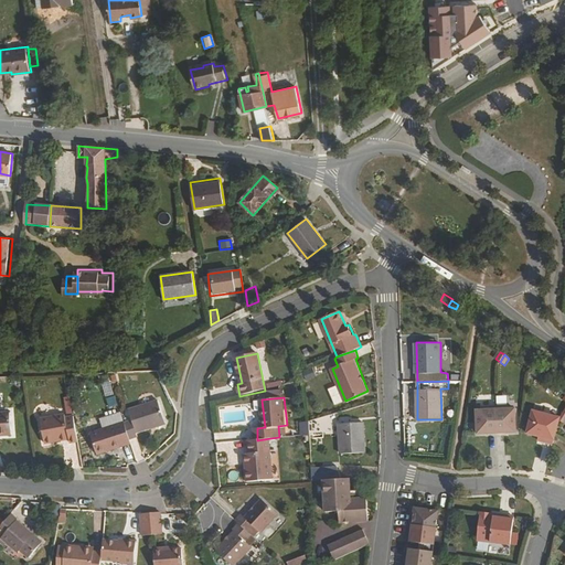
[(131,419),(125,422),(130,438),(138,436),(137,432),(166,423),(158,400),(129,409),(131,419)]
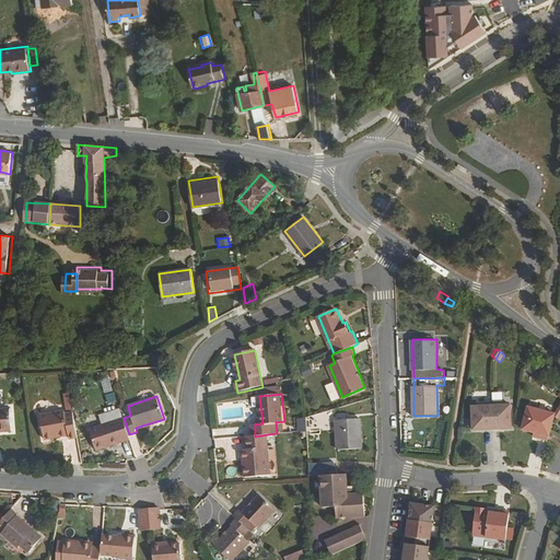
[(473,430),(492,430),(491,403),(478,403),(478,406),(471,406),(473,430)]
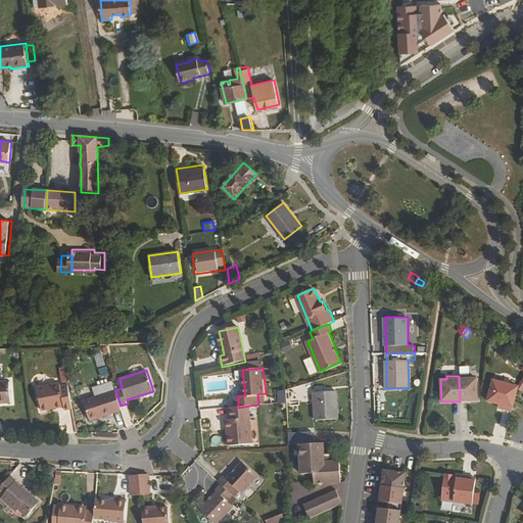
[(459,376),(460,401),(478,401),(478,378),(472,378),(472,376),(459,376)]
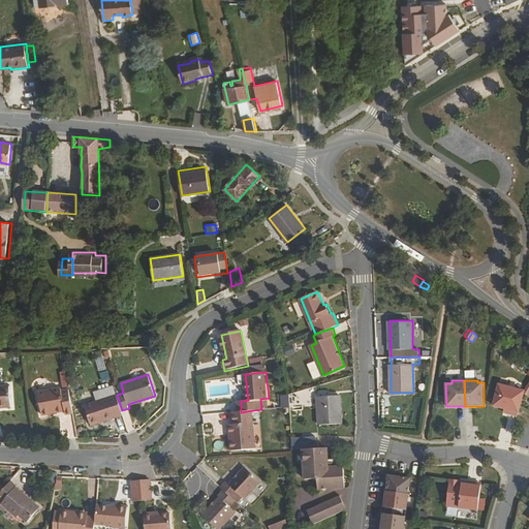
[(509,415),(518,416),(520,407),(524,394),(525,392),(498,383),(492,406),(504,409),(510,411),(509,415)]
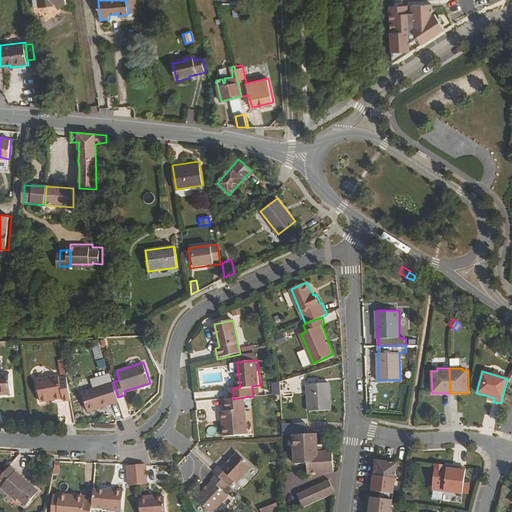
[(10,374),(0,373),(0,393),(11,392),(10,374)]
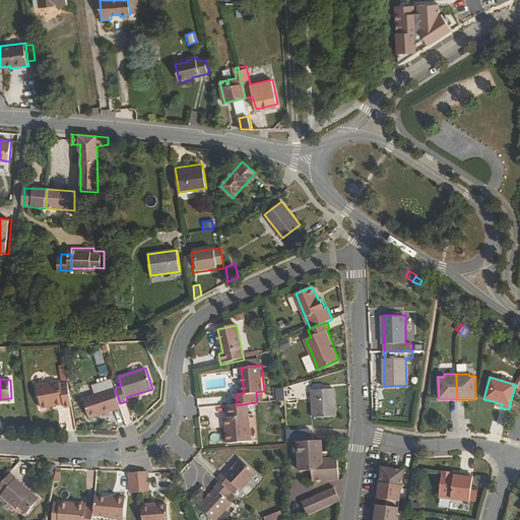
[(72,405),(68,385),(60,386),(60,383),(38,387),(42,406),(56,404),(55,400),(63,399),(64,403),(64,406),(72,405)]
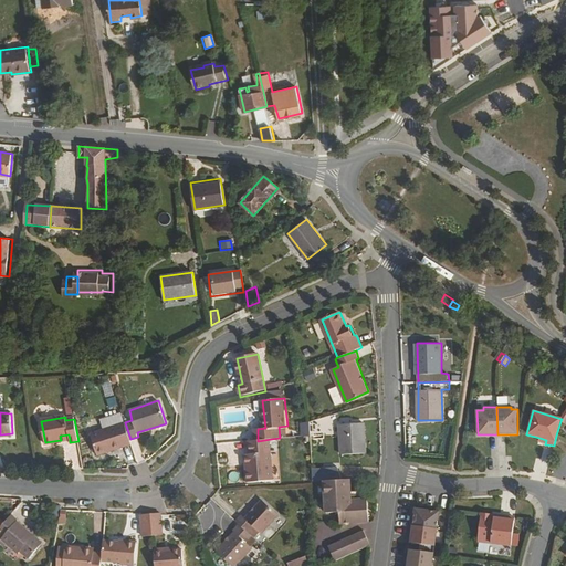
[(366,448),(364,417),(341,418),(342,448),(366,448)]
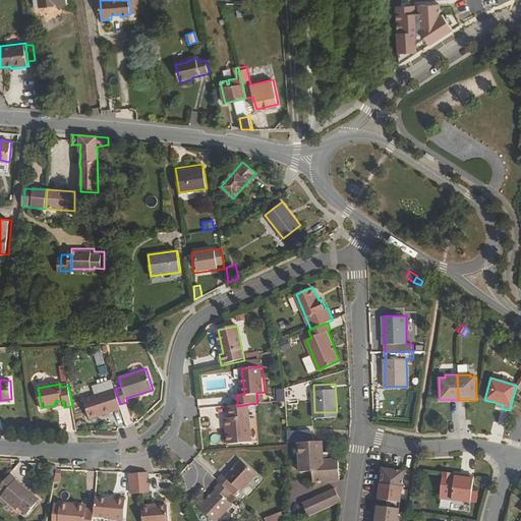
[(284,400),(309,401),(309,385),(284,385),(284,400)]
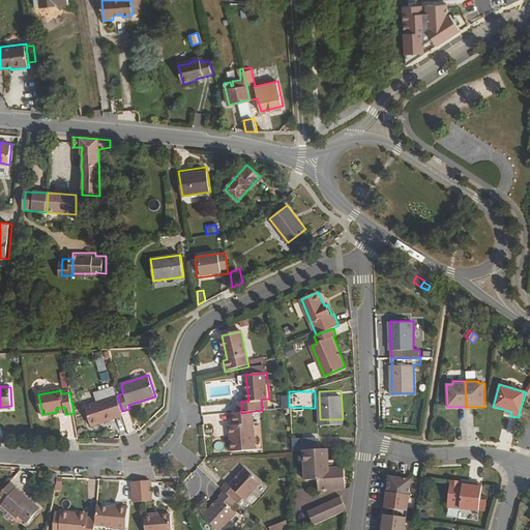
[(122,411),(117,395),(85,406),(90,422),(102,418),(104,421),(123,415),(122,411)]
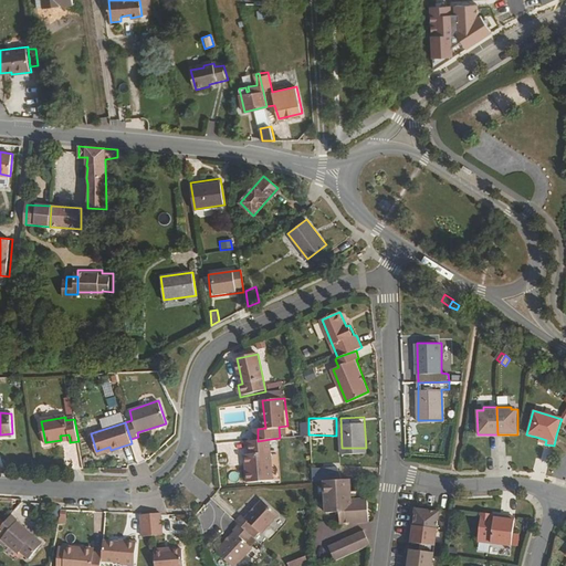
[(280,438),(289,438),(287,426),(279,427),(280,438)]
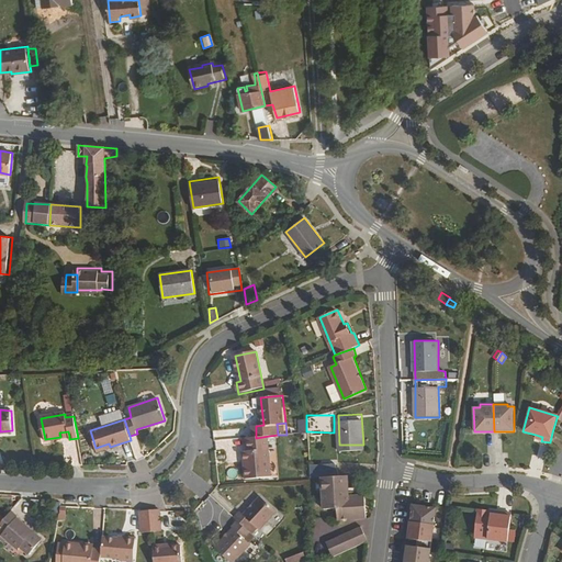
[(256,438),(248,438),(249,451),(250,461),(246,461),(248,479),(273,476),(269,436),(256,438)]
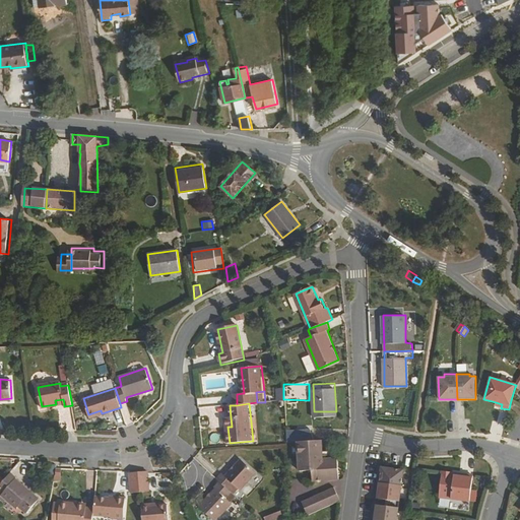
[(286,431),(287,441),(299,441),(317,440),(309,429),(286,431)]
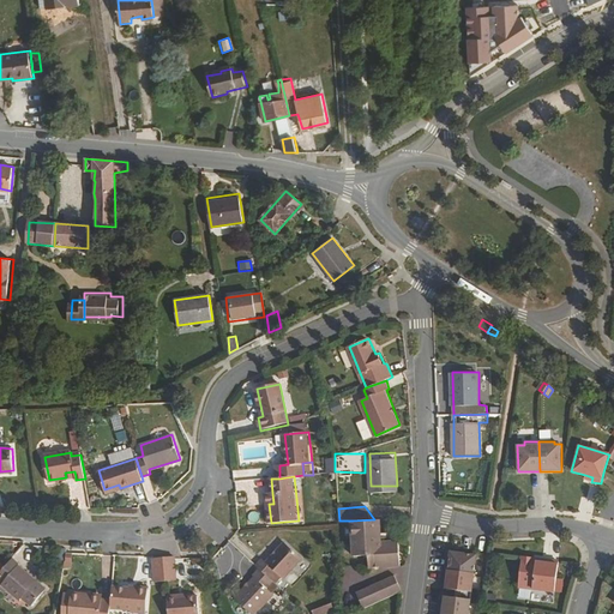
[(374,519),(353,521),(354,554),(368,554),(368,566),(399,565),(398,541),(386,542),(385,547),(381,547),(381,542),(380,519),(374,519)]
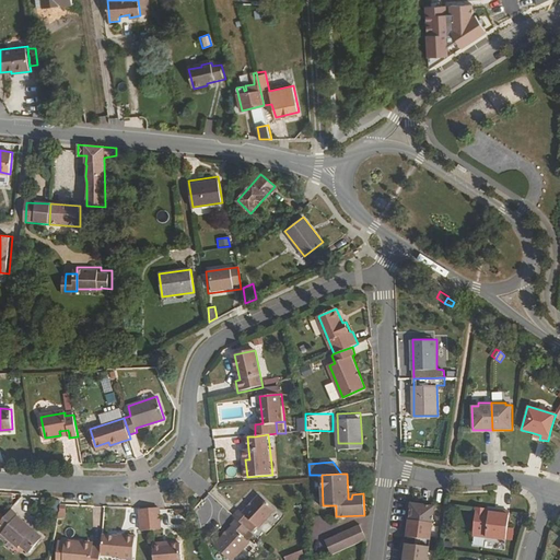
[(240,511),(234,516),(236,520),(246,528),(252,522),(257,526),(259,528),(276,510),(259,496),(243,513),(240,511)]
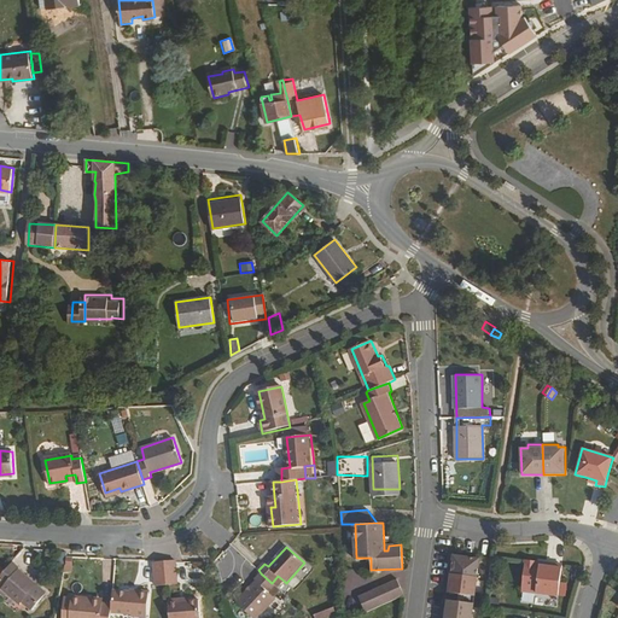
[(481,559),(454,557),(449,593),(476,596),(481,559)]
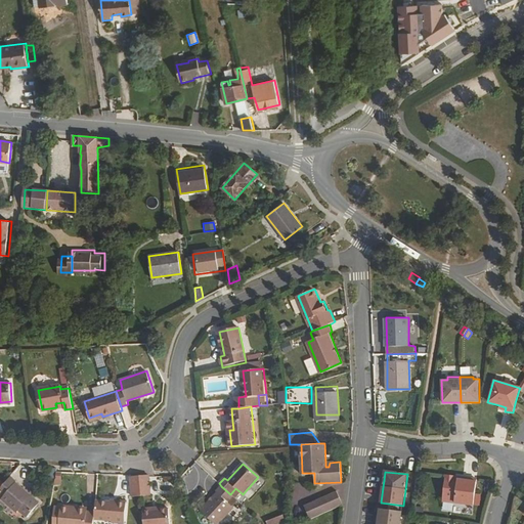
[(139,475),(131,476),(132,496),(141,495),(139,475)]
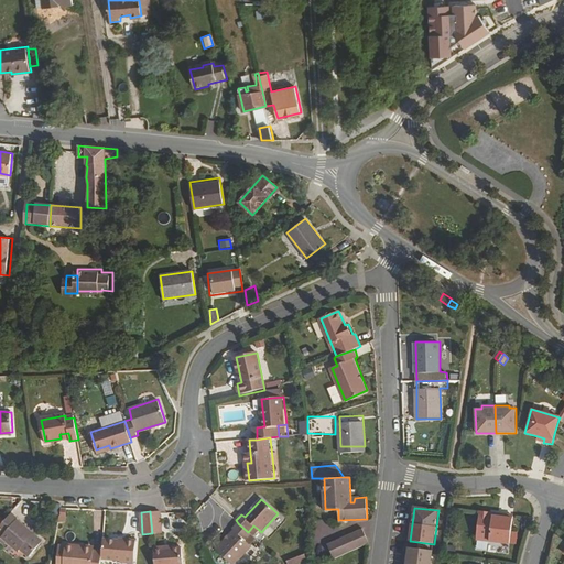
[(150,511),(152,533),(162,533),(160,512),(160,511),(150,511)]
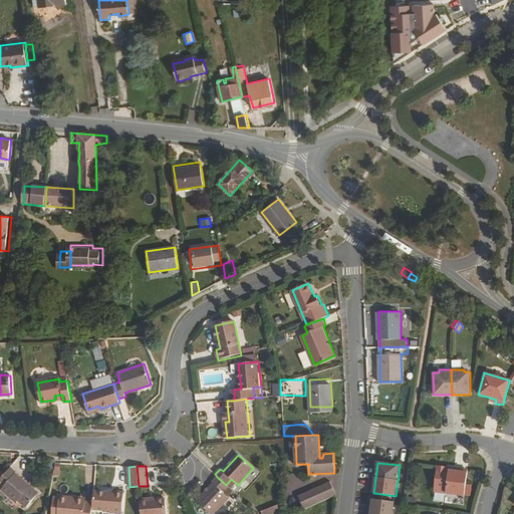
[(468,470),(453,468),(452,471),(446,470),(447,467),(437,466),(434,493),(465,497),(468,470)]
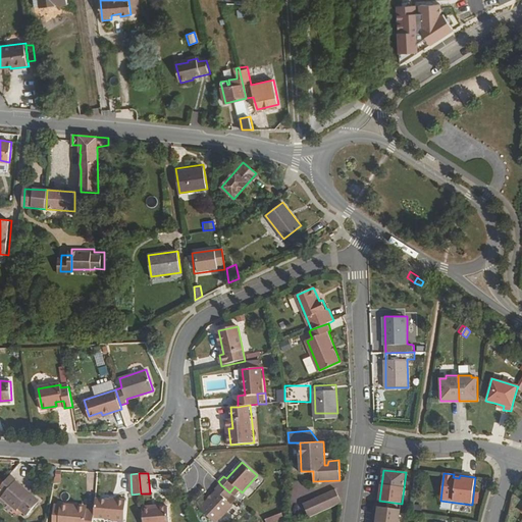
[(16,479),(10,474),(4,481),(0,485),(0,493),(2,496),(1,497),(16,510),(19,508),(28,515),(39,501),(15,480),(16,479)]
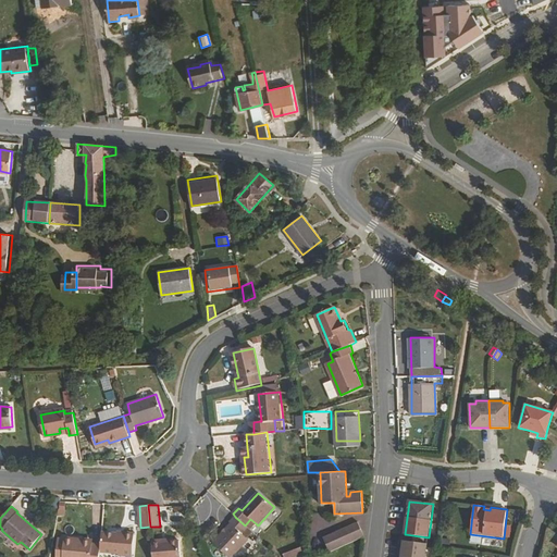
[(245,525),(235,517),(230,522),(231,523),(213,543),(229,556),(231,556),(247,539),(243,533),(247,527),(245,525)]
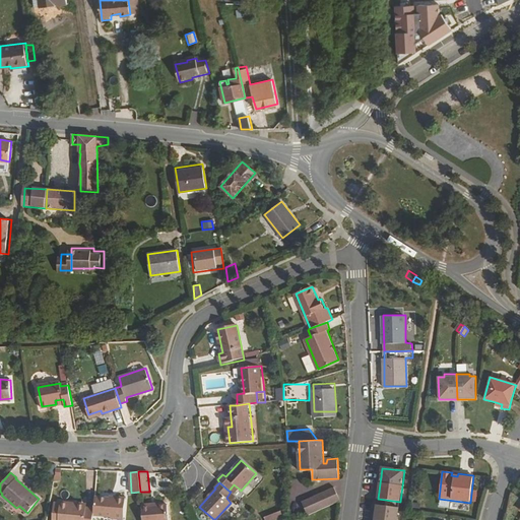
[(234,495),(239,489),(234,484),(229,491),(231,492),(234,495)]
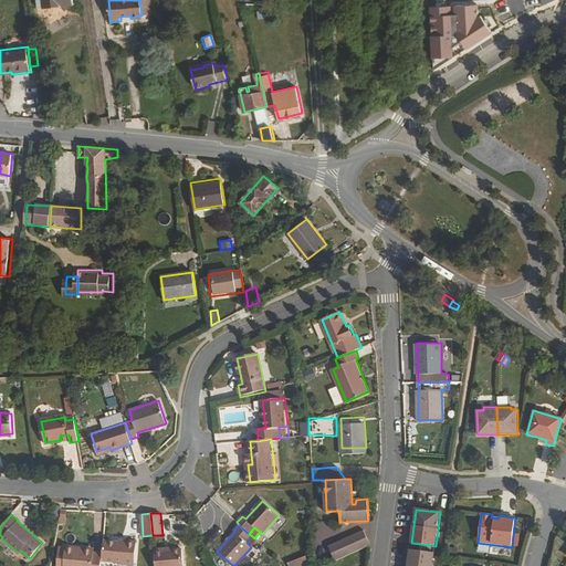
[(327,545),(335,561),(369,545),(363,530),(327,545)]
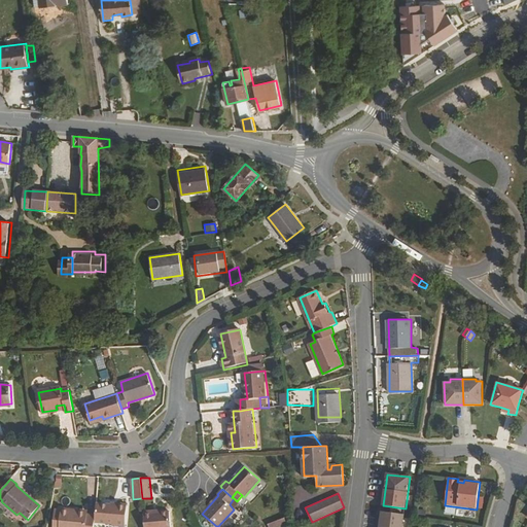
[(115,505),(96,503),(95,515),(95,522),(112,524),(111,525),(125,526),(126,504),(115,503),(115,505)]
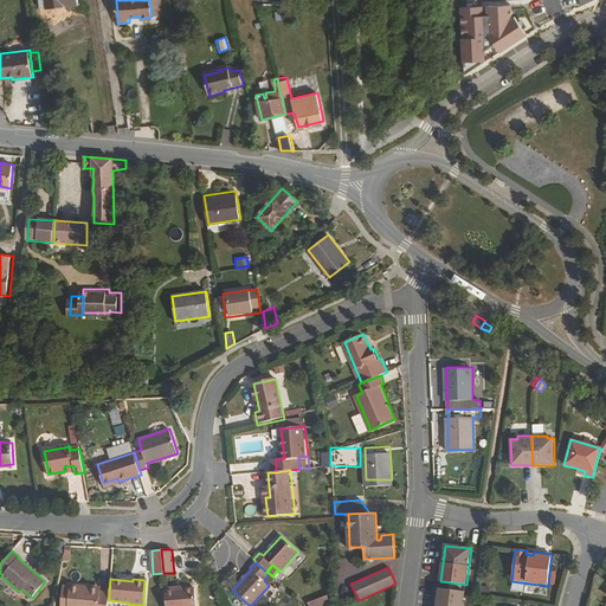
[(108,605),(109,600),(109,592),(100,592),(88,590),(88,587),(70,585),(68,605),(108,605)]
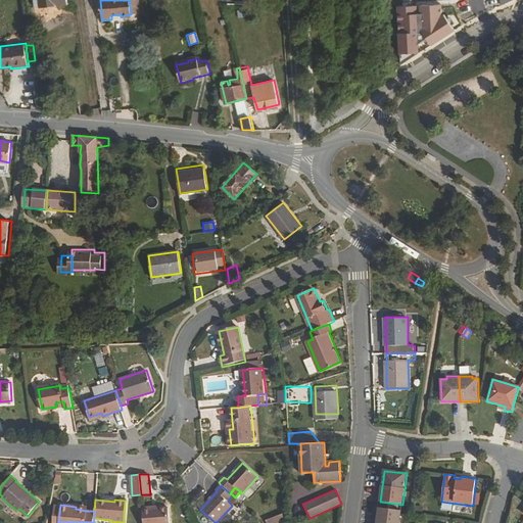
[(151,507),(142,508),(143,522),(170,522),(169,507),(157,509),(151,510),(151,507)]
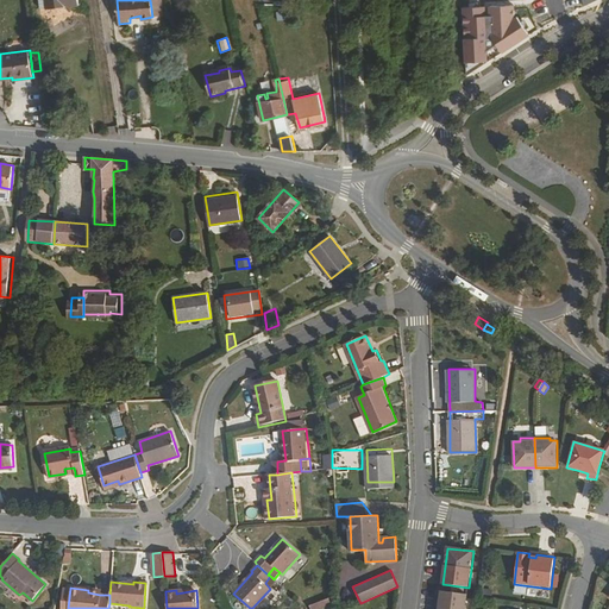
[(465,608),(468,595),(441,591),(439,608),(465,608)]
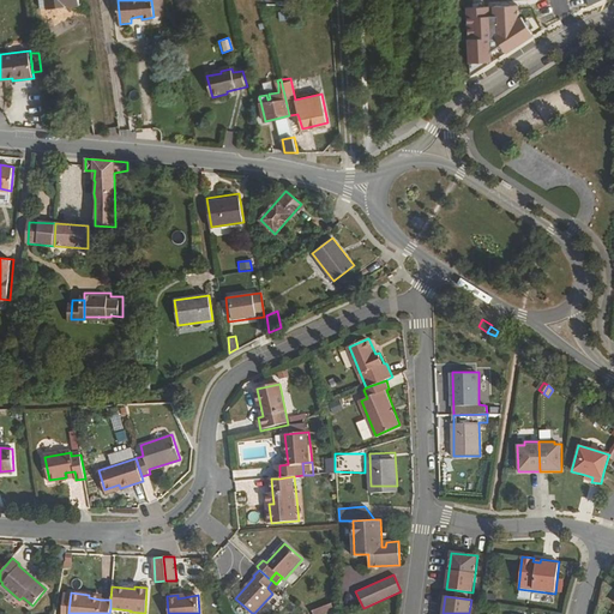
[(332,602),(314,612),(314,613),(325,613),(336,609),(332,602)]
